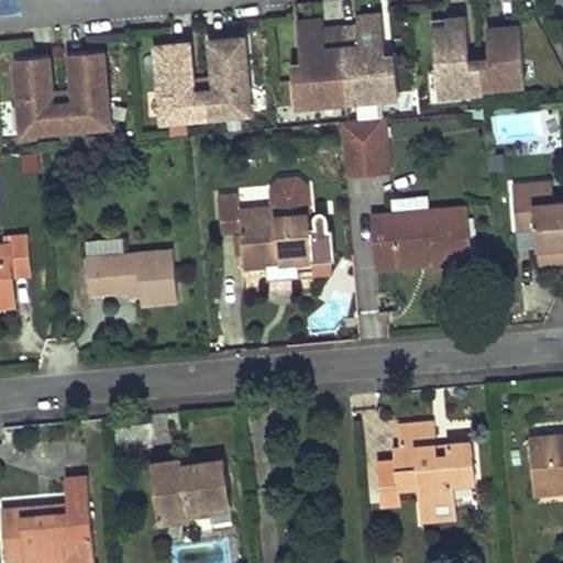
[(341,28),(348,100),(398,96),(396,68),(387,69),(382,69),(381,61),(385,61),(386,61),(382,13),(356,15),(357,26),(341,28)]
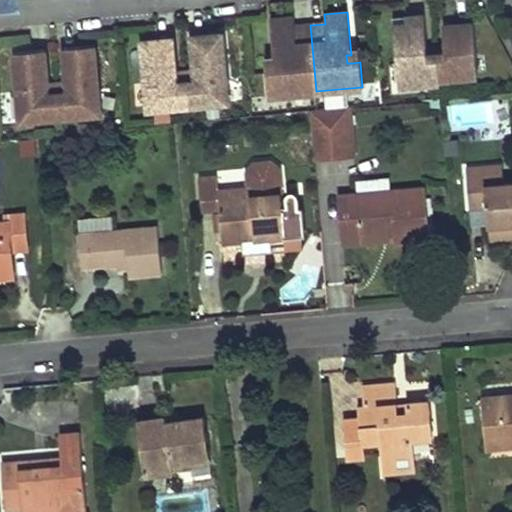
[(408,23),(394,25),(400,86),(440,83),(439,79),(437,59),(428,59),(427,50),(424,15),(407,16),(408,23)]
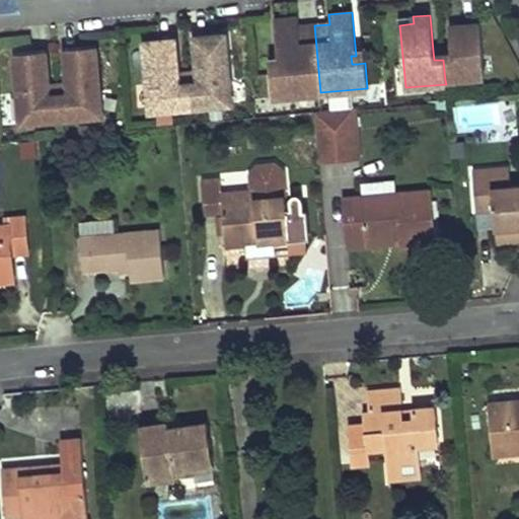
[(413,16),(399,18),(399,25),(414,23),(413,16)]
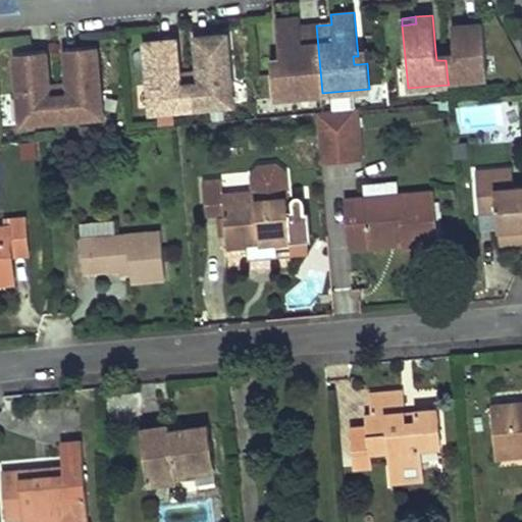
[(299,17),(275,19),(279,63),(283,63),(284,70),(280,71),(271,72),(273,98),(322,93),(316,25),(300,27),(299,17)]
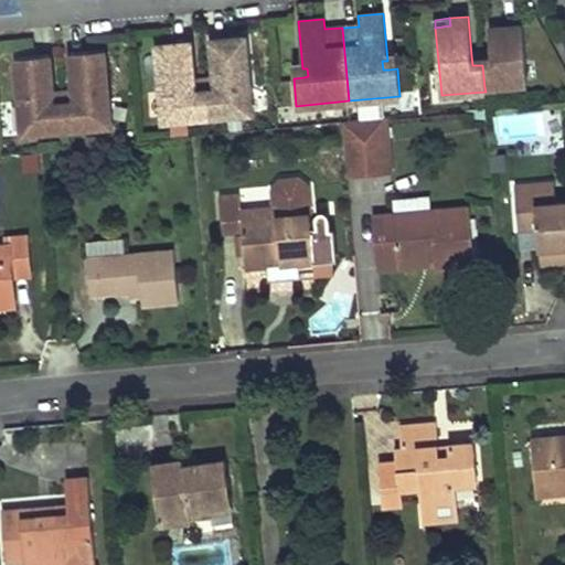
[(482,65),(484,87),(526,84),(522,25),(489,28),(491,53),(492,64),(482,65)]
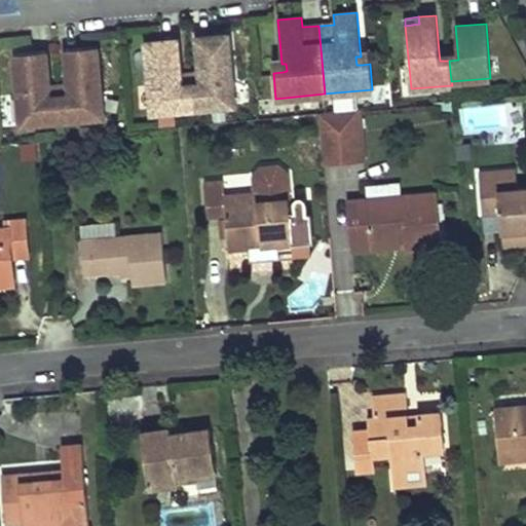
[(228,35),(214,36),(215,43),(228,42),(228,35)]
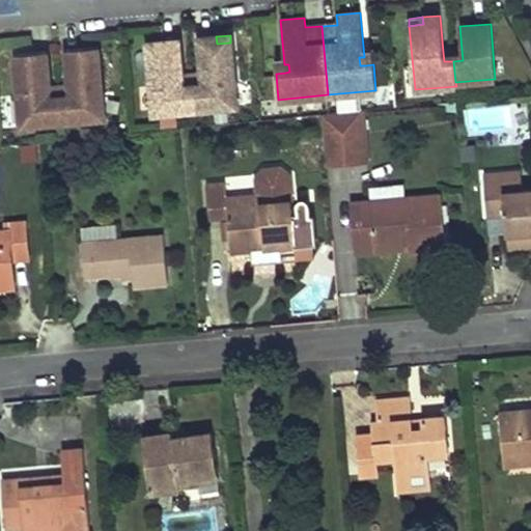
[(216,36),(198,37),(202,74),(202,84),(193,85),(195,110),(236,107),(230,43),(217,44),(216,36)]
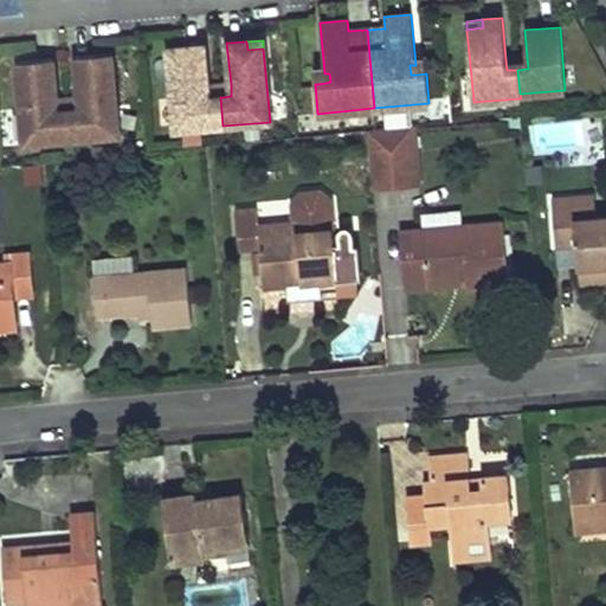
[(185,56),(169,57),(175,130),(223,126),(220,97),(210,97),(208,86),(205,45),(185,47),(185,56)]
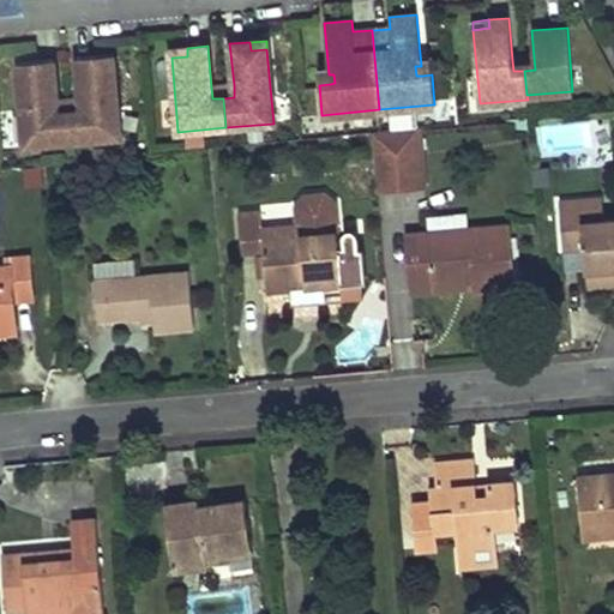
[(187,48),(170,49),(172,58),(187,56),(187,48)]
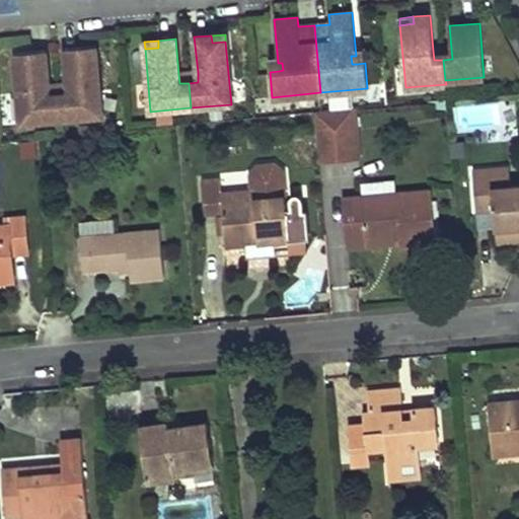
[(95,46),(81,48),(82,54),(95,53),(95,46)]
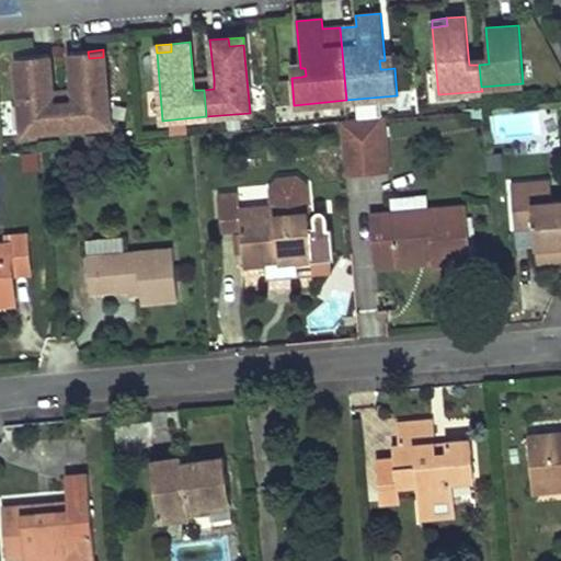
[(88,52),(69,53),(72,91),(73,101),(64,102),(67,129),(110,125),(103,57),(89,58),(88,52)]
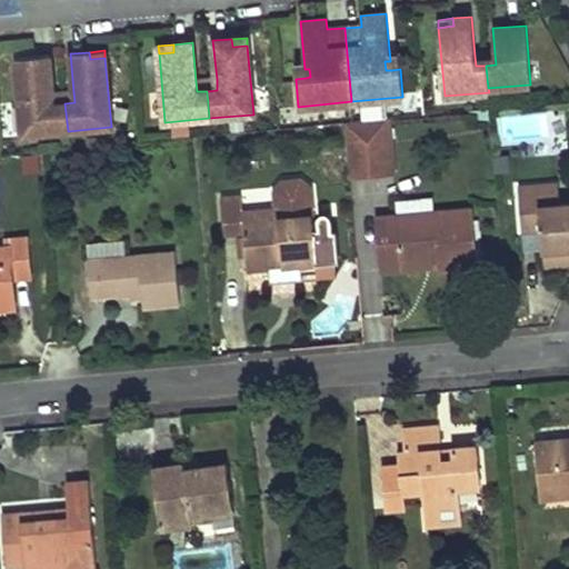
[(495,53),(485,55),(486,66),(496,65),(495,53)]
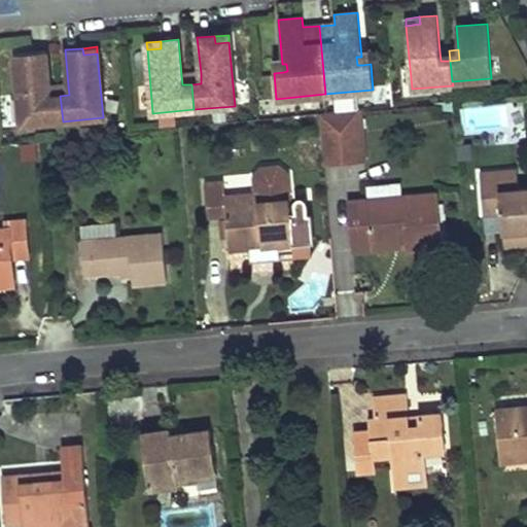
[(449,50),(440,51),(441,61),(450,61),(449,50)]
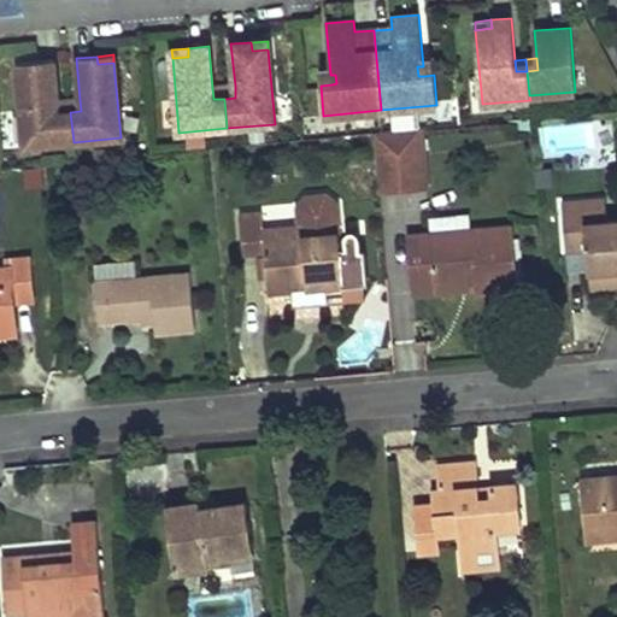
[(34,70),(18,71),(24,146),(74,142),(70,112),(58,113),(57,103),(53,60),(34,62),(34,70)]
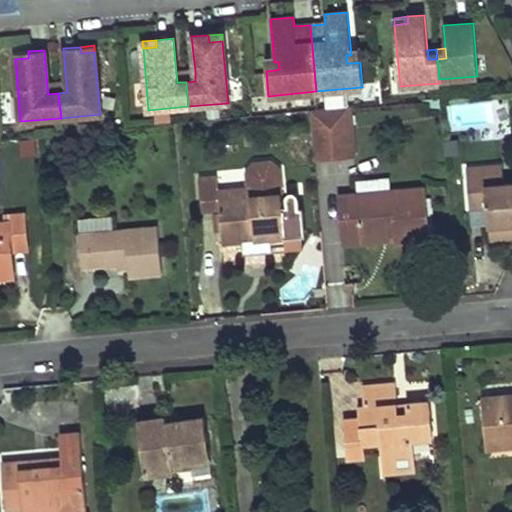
[(28,51),(14,53),(15,59),(28,58),(28,51)]
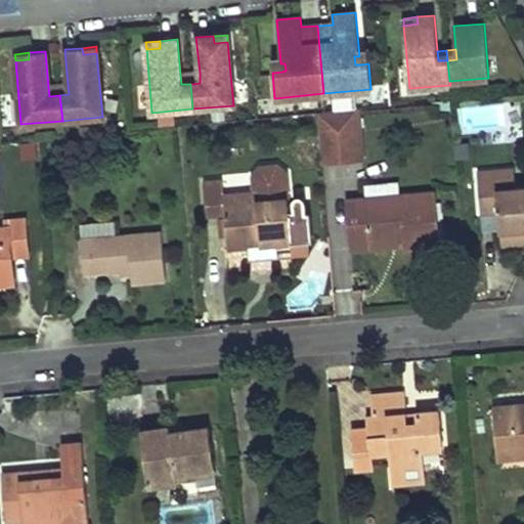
[(200,73),(189,74),(190,84),(200,83),(200,73)]
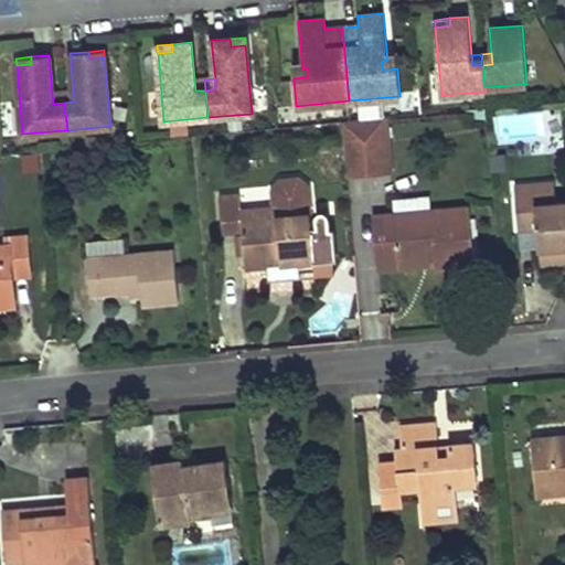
[(204,80),(194,81),(195,91),(205,91),(204,80)]
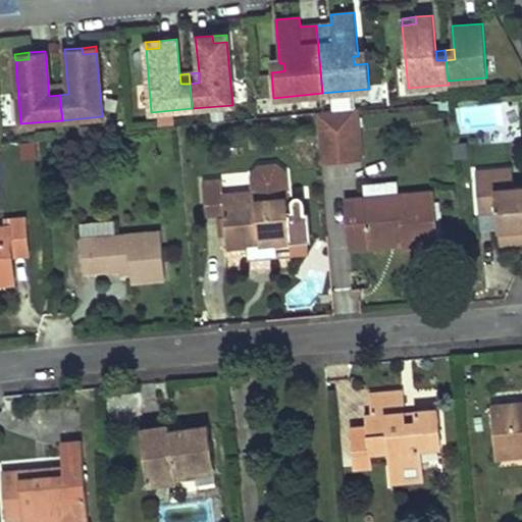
[(58,86),(59,95),(68,94),(67,85),(58,86)]
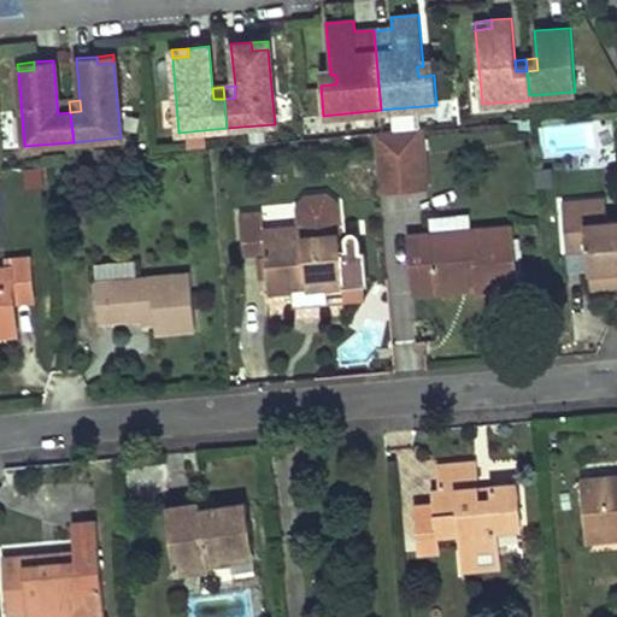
[(69,101),(57,103),(58,113),(70,112),(69,101)]
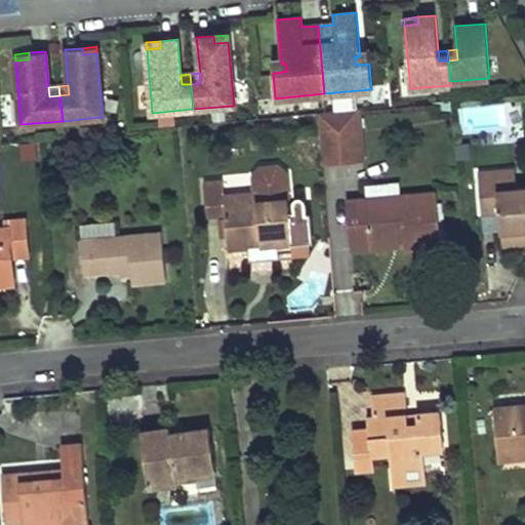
[(360,110),(319,113),(323,163),(364,159),(360,110)]
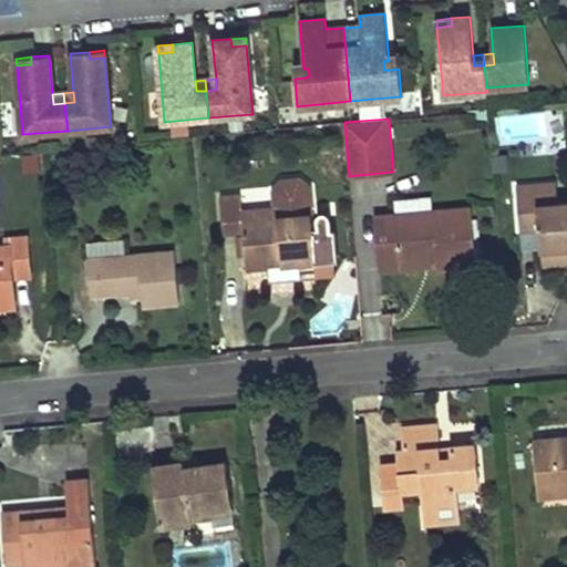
[(281,178),(271,191),(272,208),(276,208),(277,216),(313,214),(312,186),(301,177),(281,178)]
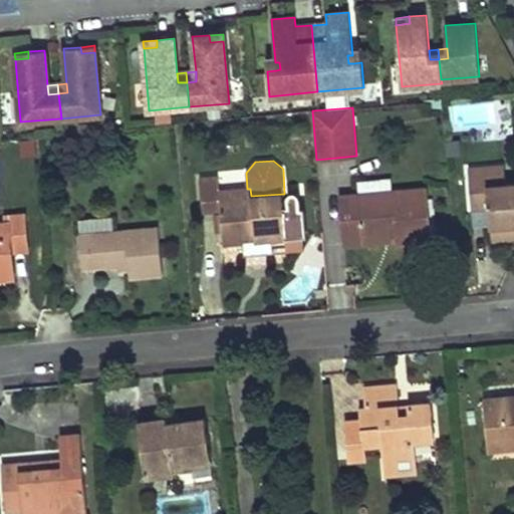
[(513,183),(506,184),(504,166),(468,170),(472,207),(490,206),(492,226),(513,224),(513,183)]
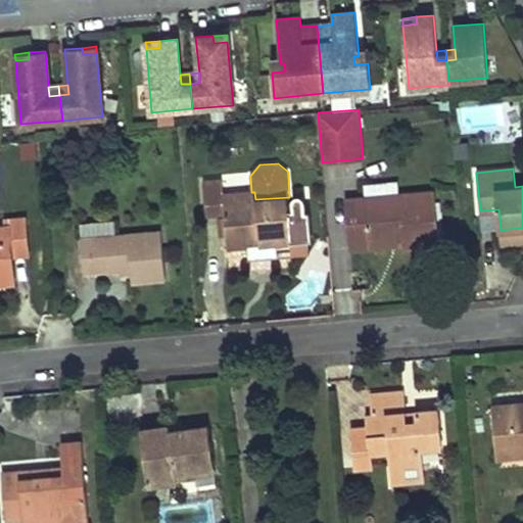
[(223,194),(223,181),(204,183),(206,215),(225,214),(228,247),(247,246),(276,244),(292,243),(291,232),(308,231),(307,207),(290,208),(289,197),(255,199),(254,192),(251,192),(223,194)]
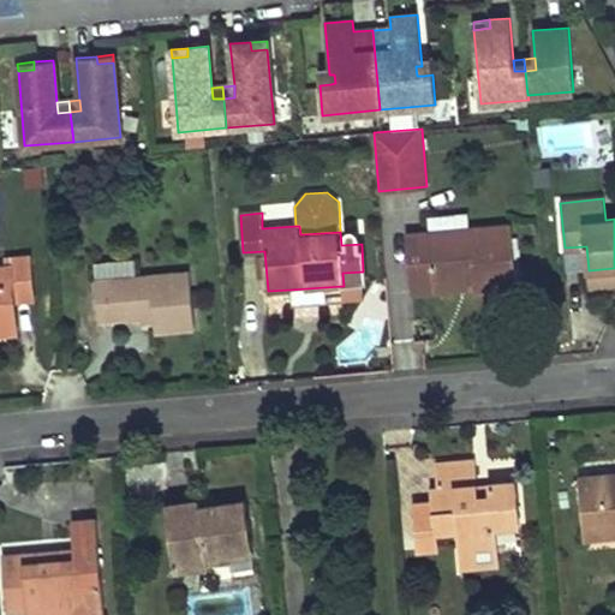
[(469,213),(427,216),(428,233),(470,230),(469,213)]
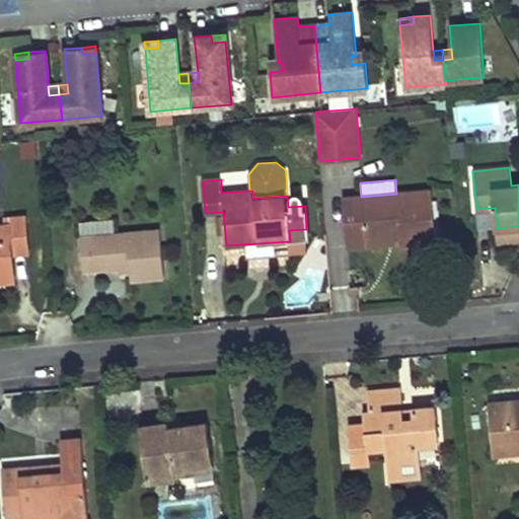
[(361,197),(344,199),(348,247),(367,245),(366,238),(392,236),(392,233),(400,232),(401,242),(401,245),(436,242),(431,192),(396,194),(361,197)]
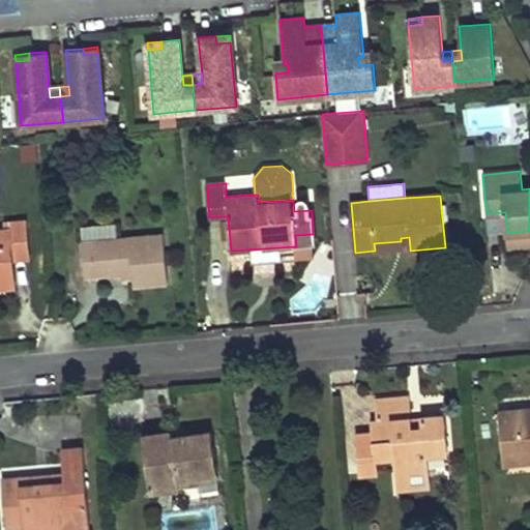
[(7,230),(0,230),(0,286),(11,286),(10,259),(26,258),(24,223),(7,224),(7,230)]
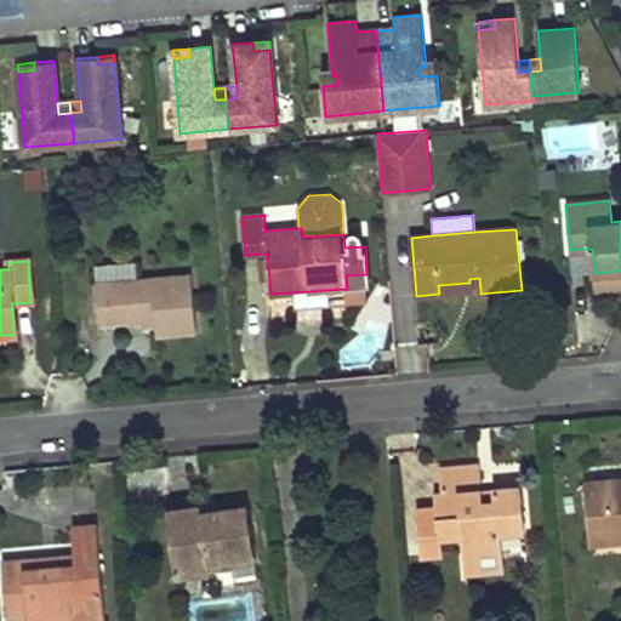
[(138,262),(98,266),(100,283),(140,279),(138,262)]
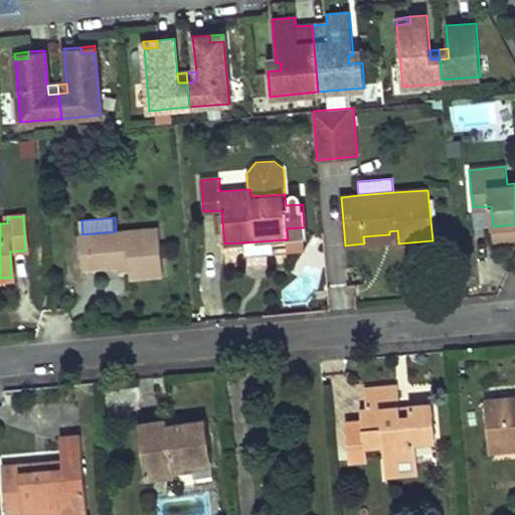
[(514,224),(493,226),(494,239),(514,236),(514,224)]
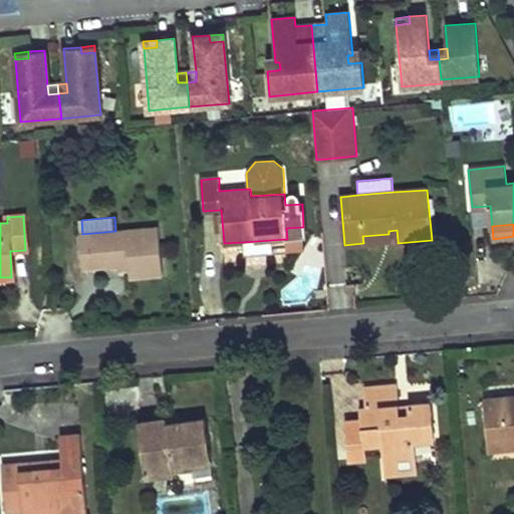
[(303,227),(286,228),(287,239),(288,252),(304,251),(303,227)]
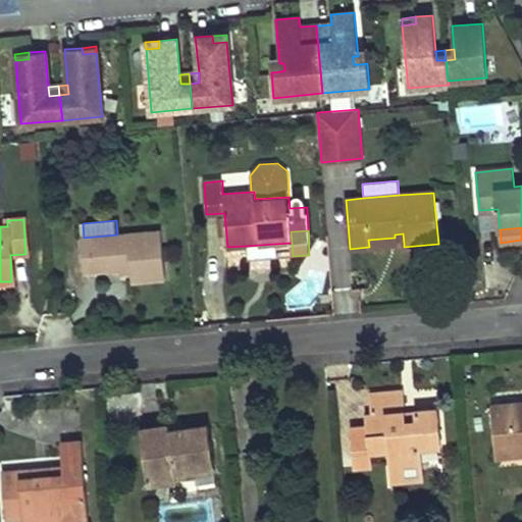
[(134,280),(165,278),(162,231),(117,235),(84,238),(81,238),(85,272),(122,268),(132,267),(133,272),(134,280)]
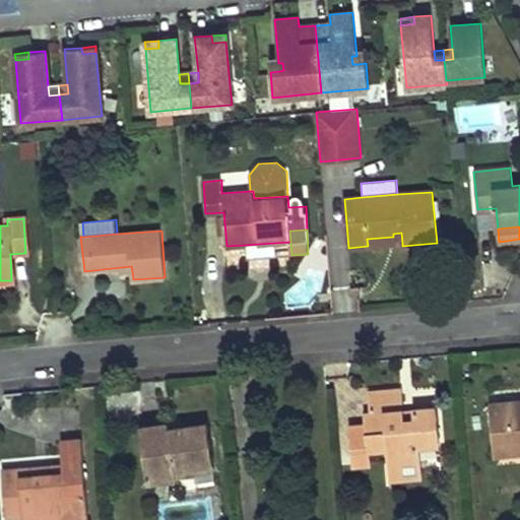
[(393,237),(367,239),(368,246),(402,243),(401,233),(393,234),(393,237)]
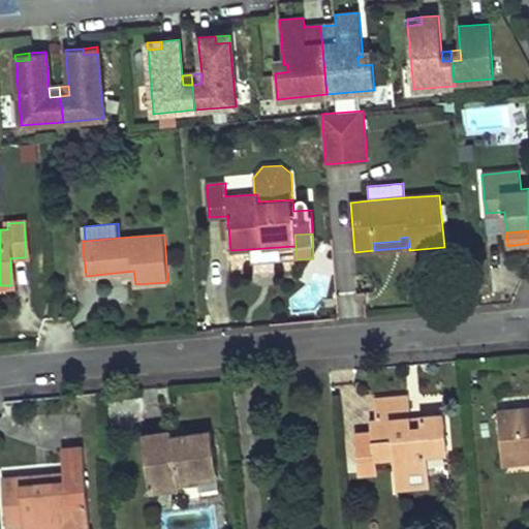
[(279,247),(250,249),(251,262),(280,260),(279,247)]
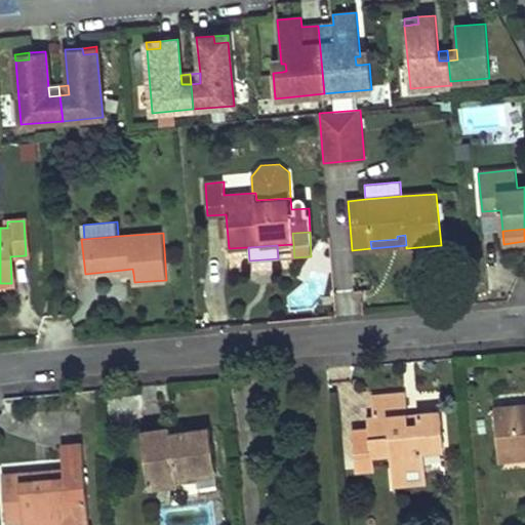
[(405,414),(404,394),(371,397),(373,416),(368,417),(369,428),(353,430),(356,466),(373,463),(372,454),(392,452),(393,469),(422,466),(420,451),(442,449),(438,411),(417,413),(418,423),(406,425),(405,414)]
